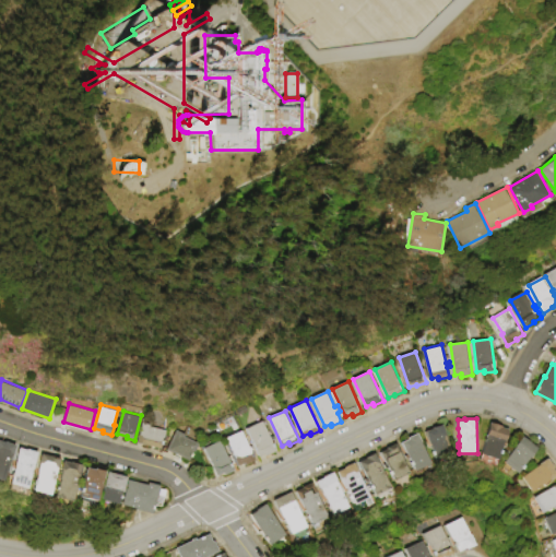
[(143,421),(152,423),(152,425),(167,429),(165,440),(163,440),(162,447),(138,441),(140,434),(143,421)]
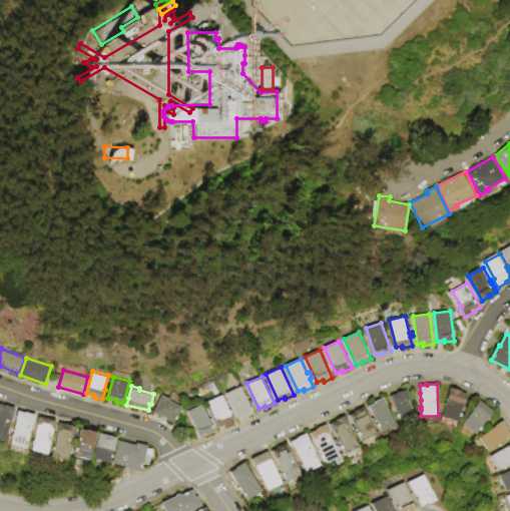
[(227,393),(242,386),(249,400),(252,399),(253,403),(250,404),(255,413),(245,417),(245,416),(239,419),(227,393)]
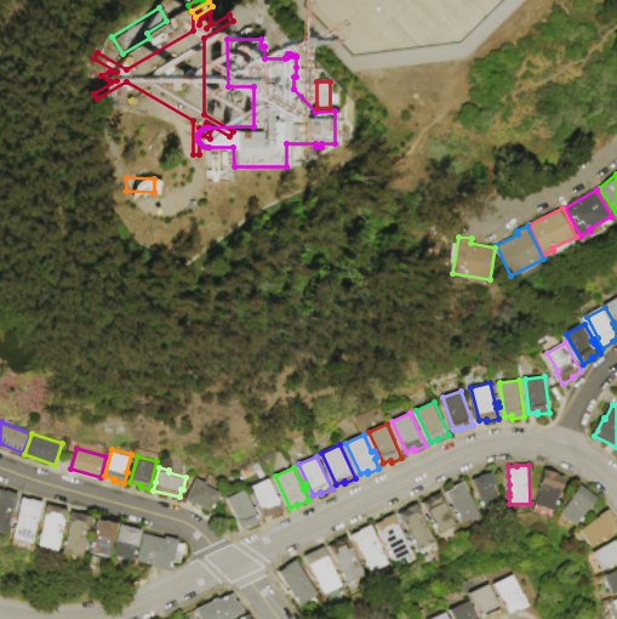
[(535,505),(546,469),(559,472),(558,473),(566,477),(563,489),(561,489),(554,511),(535,505)]
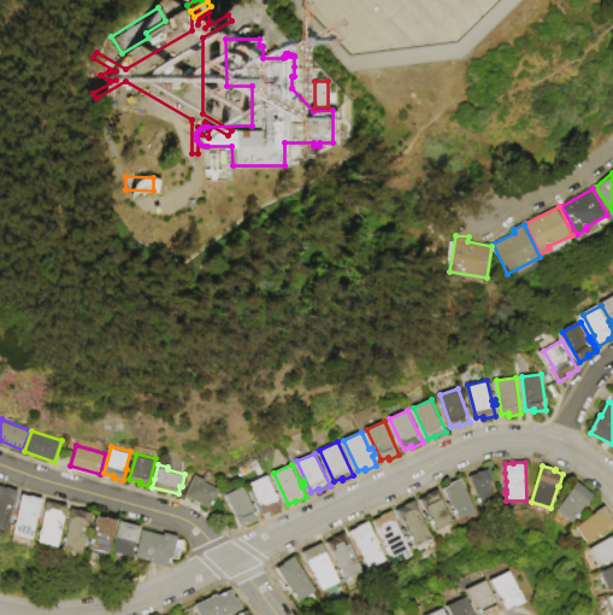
[(490,468),(500,502),(482,508),(479,502),(478,503),(477,498),(478,497),(476,490),(475,490),(470,475),(478,473),(478,472),(490,468)]
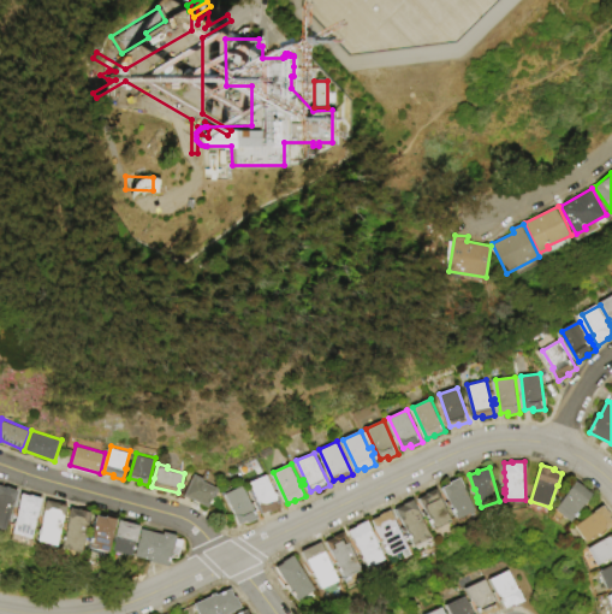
[(195,473),(205,477),(203,479),(220,488),(215,497),(214,496),(213,499),(214,499),(212,502),(211,502),(209,506),(195,500),(194,500),(184,495),(195,473)]
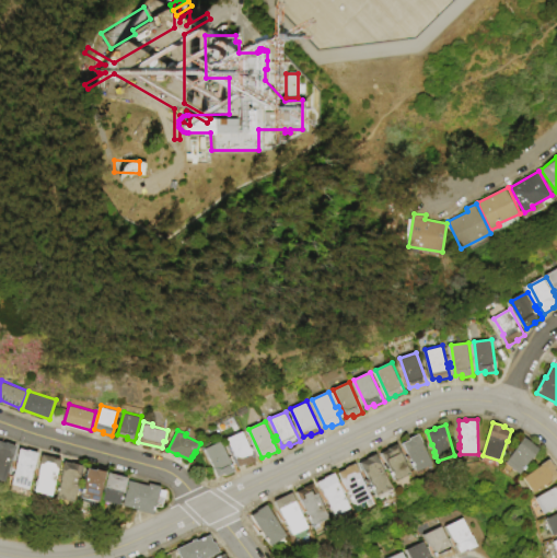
[(228,438),(244,430),(257,461),(247,465),(246,463),(240,466),(228,438)]
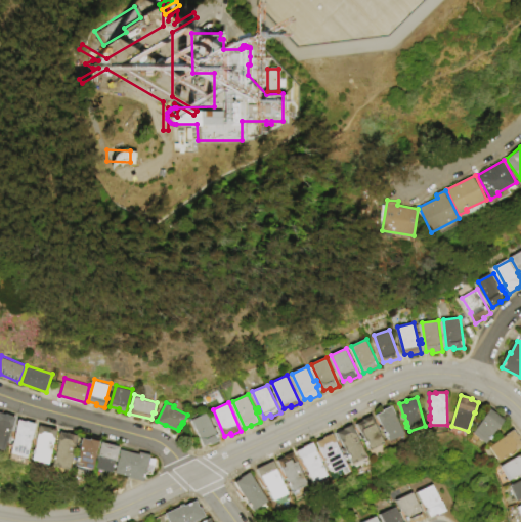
[(405,433),(390,440),(388,435),(387,436),(385,432),(386,431),(385,428),(381,430),(380,427),(383,425),(382,422),(381,422),(377,415),(384,411),(383,409),(392,405),(405,433)]
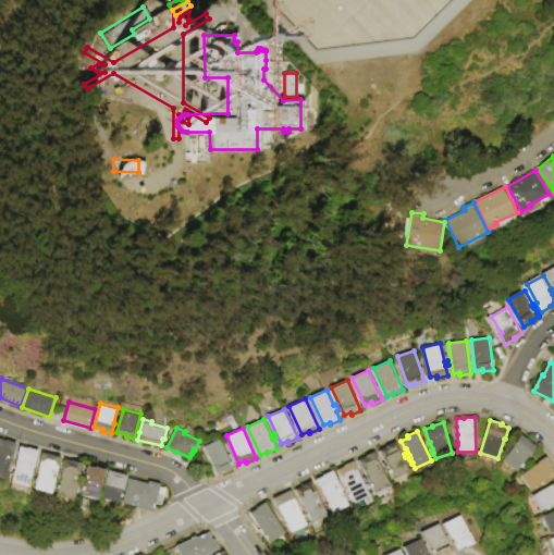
[(502,460),(515,444),(514,444),(521,434),(538,446),(528,458),(527,457),(522,463),(524,464),(521,467),(520,466),(516,471),(502,460)]
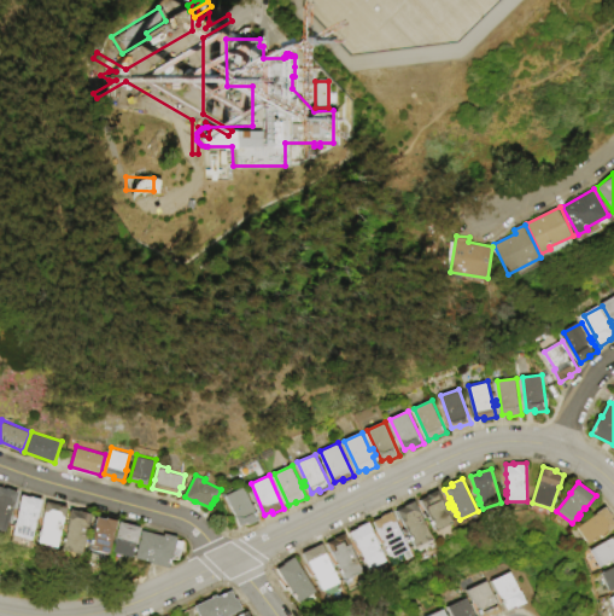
[(3,528),(0,527),(0,483),(5,486),(5,484),(17,488),(13,499),(12,499),(3,528)]
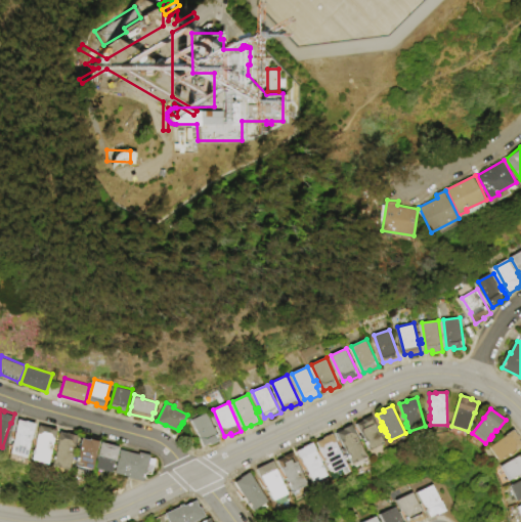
[(208,412),(221,440),(212,444),(211,442),(205,445),(192,419),(208,412)]
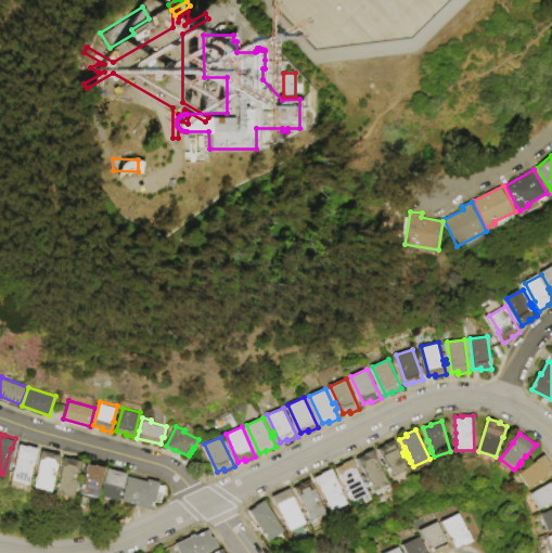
[(380,448),(386,445),(386,444),(395,439),(409,468),(393,477),(389,471),(388,472),(387,467),(388,467),(386,464),(383,465),(381,461),(384,459),(380,448)]
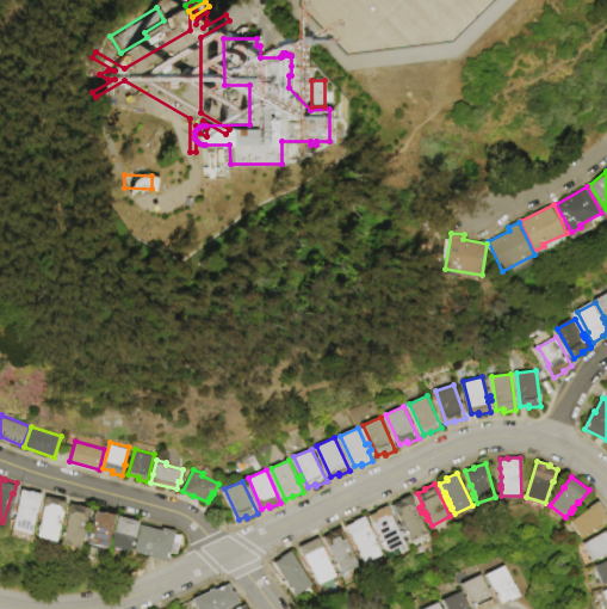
[(29,531),(10,526),(12,518),(11,517),(12,514),(13,514),(20,486),(29,488),(30,487),(41,491),(38,502),(37,502),(29,531)]
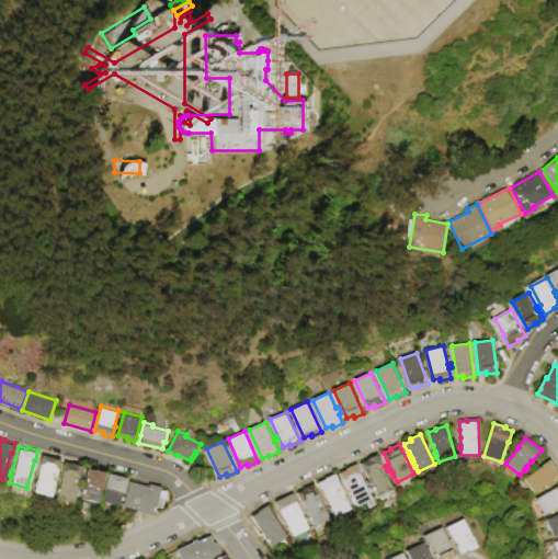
[(49,493),(32,489),(34,482),(33,482),(34,479),(35,479),(40,463),(38,463),(41,452),(60,457),(57,468),(56,467),(49,493)]
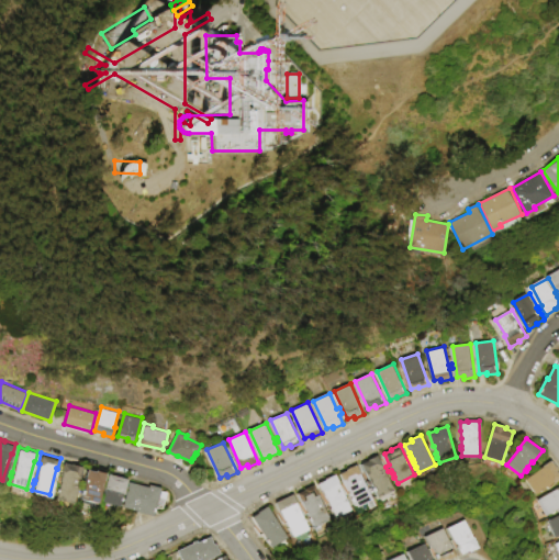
[(378,497),(376,491),(373,492),(372,488),(373,488),(371,483),(369,484),(367,481),(370,480),(366,472),(361,463),(369,460),(369,459),(379,455),(394,490),(378,497)]
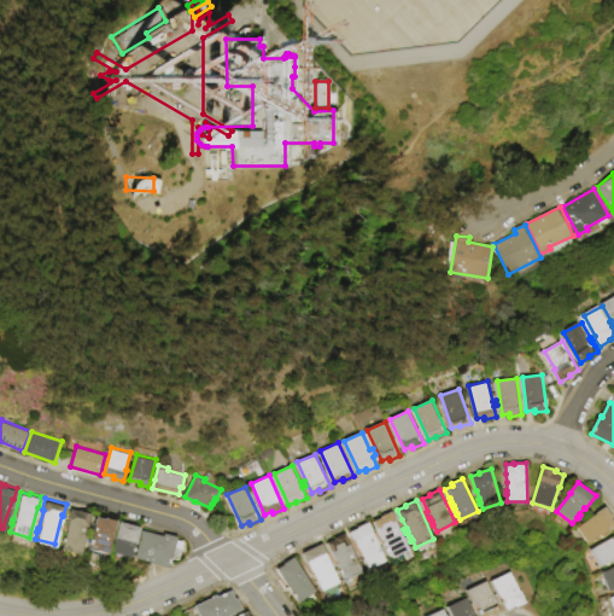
[(79,551),(60,546),(63,539),(60,538),(62,534),(64,534),(68,517),(66,517),(69,506),(79,509),(79,507),(91,511),(88,523),(87,522),(79,551)]
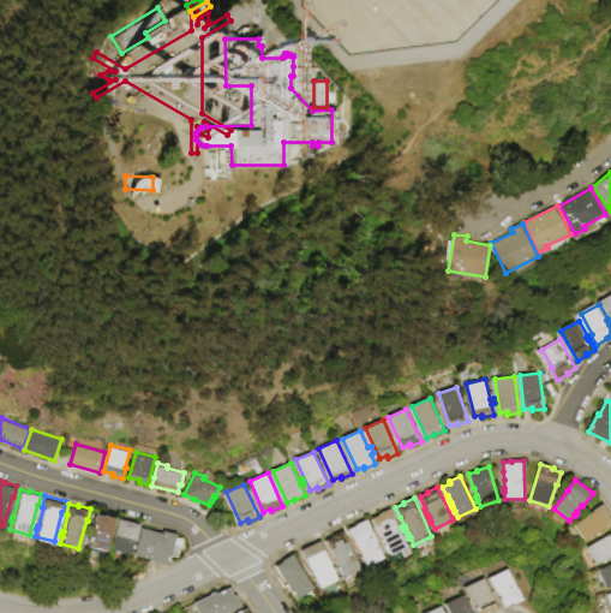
[(574,524),(594,511),(593,510),(604,504),(610,513),(609,515),(610,517),(610,524),(605,528),(604,528),(594,534),(595,535),(592,537),(591,536),(585,541),(574,524)]
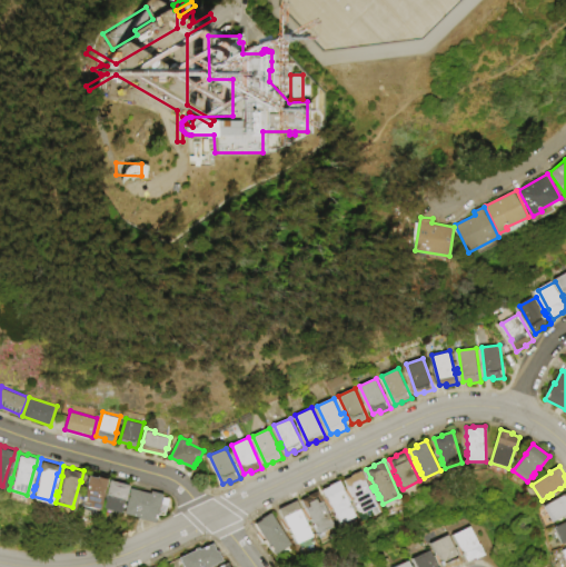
[(361,514),(345,479),(353,476),(351,475),(363,470),(367,479),(366,479),(378,506),(361,514)]
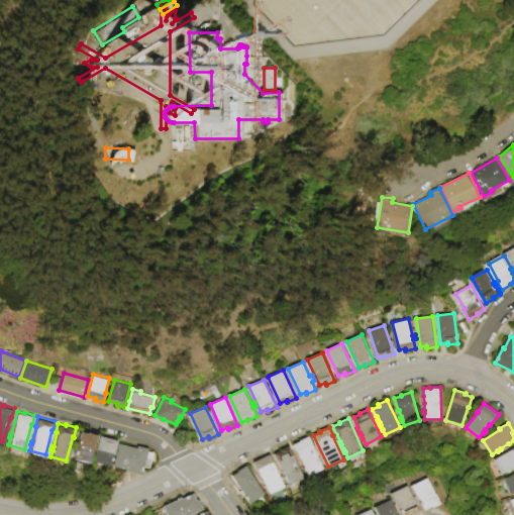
[(89,460),(78,457),(79,454),(74,452),(74,451),(73,450),(74,447),(75,447),(80,429),(87,431),(87,430),(96,433),(89,460)]
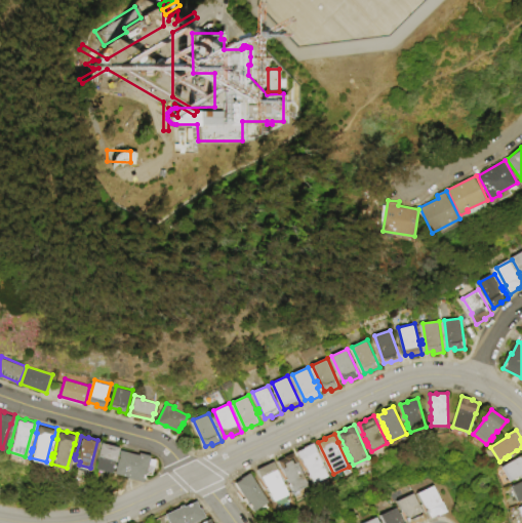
[(102,440),(119,444),(115,459),(114,459),(113,461),(114,461),(113,466),(112,466),(111,471),(94,466),(95,465),(94,465),(102,440)]
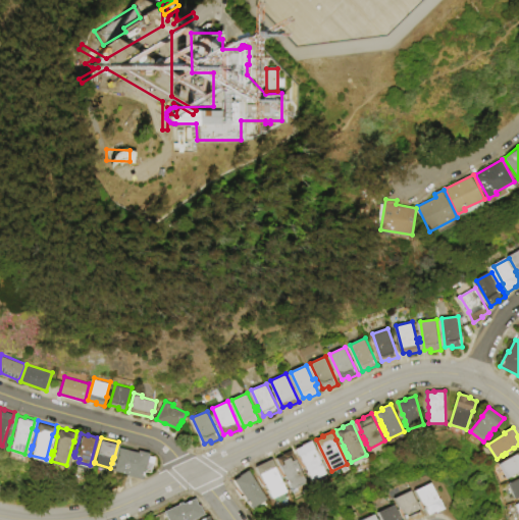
[(312,480),(309,474),(308,475),(306,471),(307,471),(300,456),(296,449),(303,446),(303,445),(313,439),(316,448),(315,448),(327,473),(312,480)]
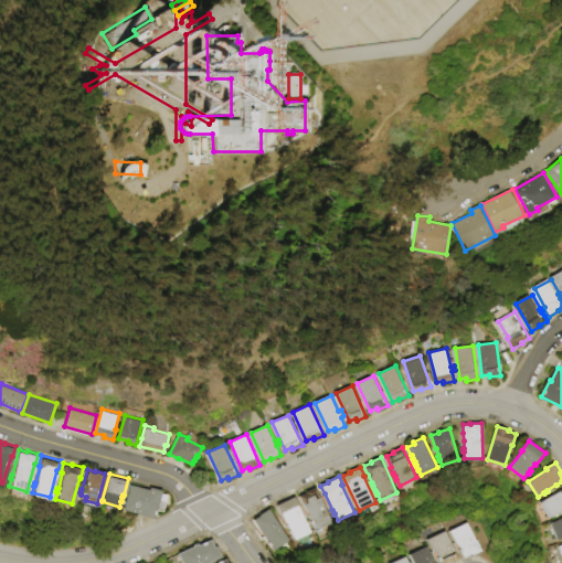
[(129,481),(149,487),(150,485),(162,487),(161,491),(168,492),(163,508),(157,507),(155,516),(123,507),(129,481)]
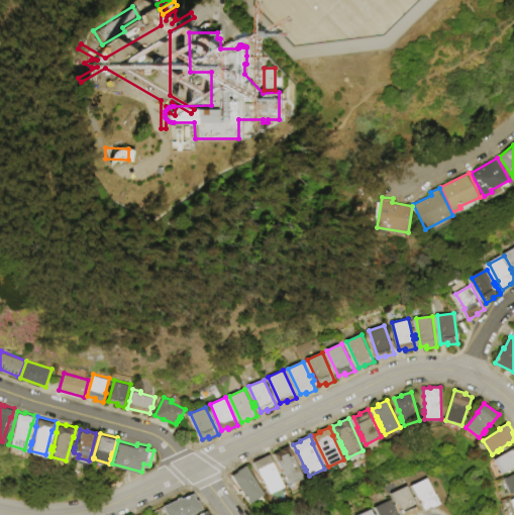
[(275,453),(282,450),(281,449),(290,445),(305,478),(289,485),(287,479),(286,480),(284,477),(285,476),(275,453)]
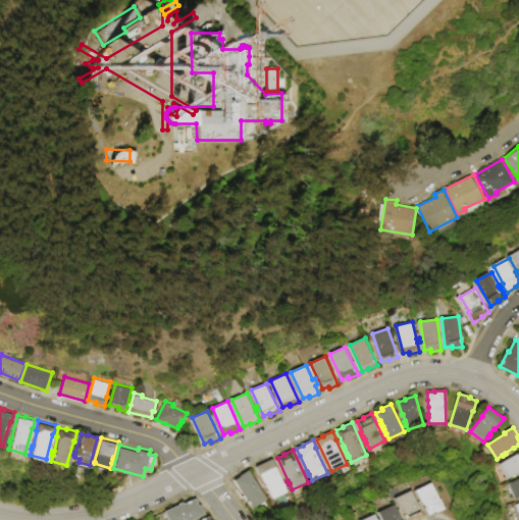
[(498,464),(518,452),(518,472),(515,474),(516,475),(512,477),(512,475),(507,478),(498,464)]
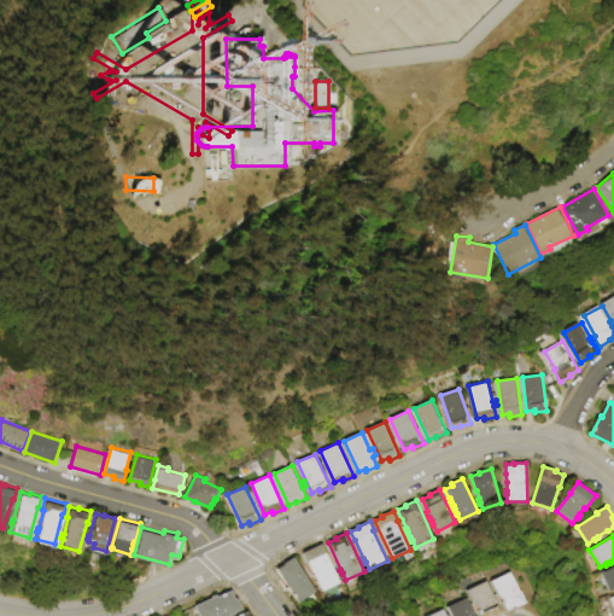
[(340,582),(322,591),(320,583),(317,585),(315,580),(317,580),(309,562),(308,562),(303,552),(323,542),(328,553),(327,553),(340,582)]
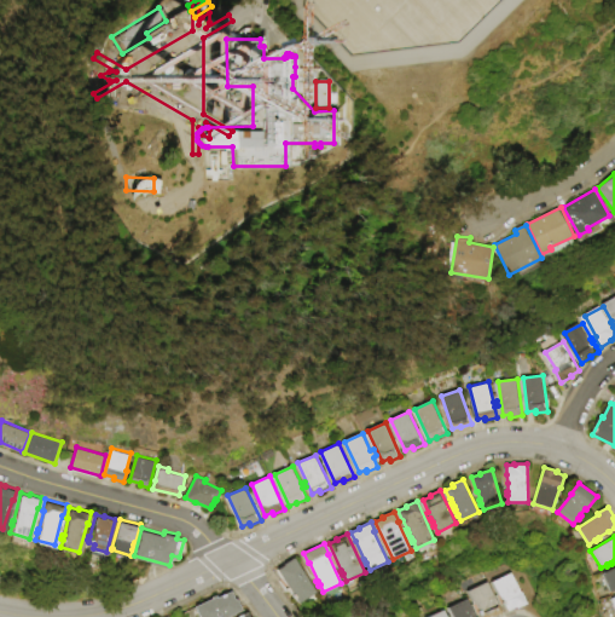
[(296,557),(317,592),(299,603),(296,598),(295,599),(293,594),(294,594),(291,589),(289,592),(286,588),(289,587),(278,569),(286,564),(285,564),(296,557)]
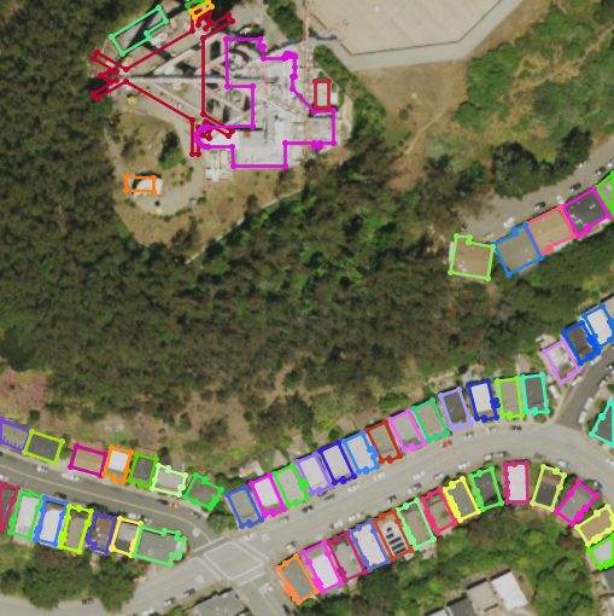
[(601,573),(613,567),(613,588),(608,591),(601,573)]
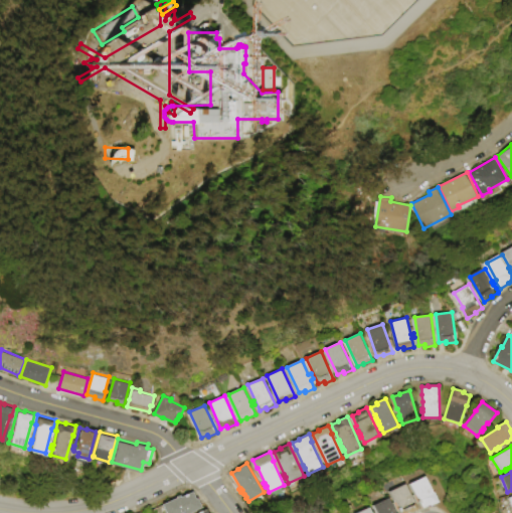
[(412,483),(429,476),(441,501),(433,505),(432,504),(423,508),(419,499),(420,499),(419,496),(418,496),(412,483)]
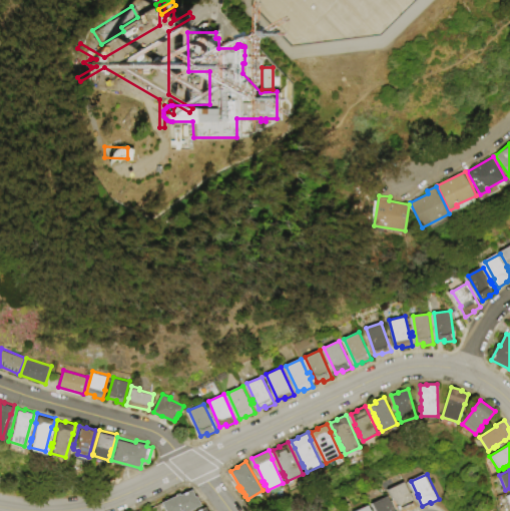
[(407,481),(419,506),(411,510),(410,509),(406,510),(402,510),(401,509),(400,509),(398,506),(400,505),(398,501),(397,502),(391,489),(407,481)]
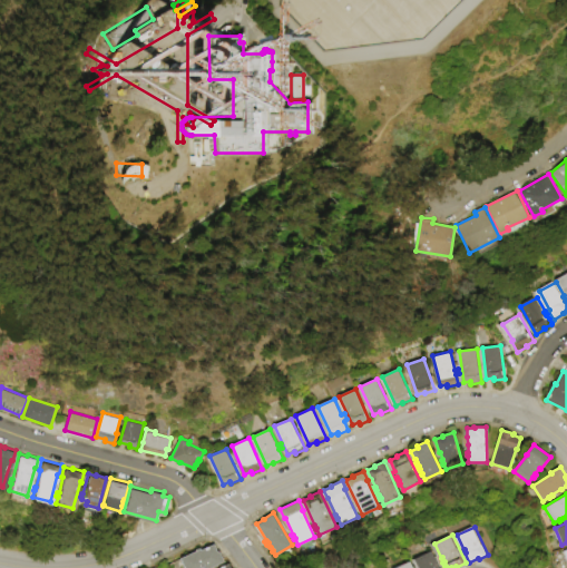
[(209,567),(184,567),(181,559),(202,549),(214,544),(215,545),(216,545),(224,561),(209,567)]
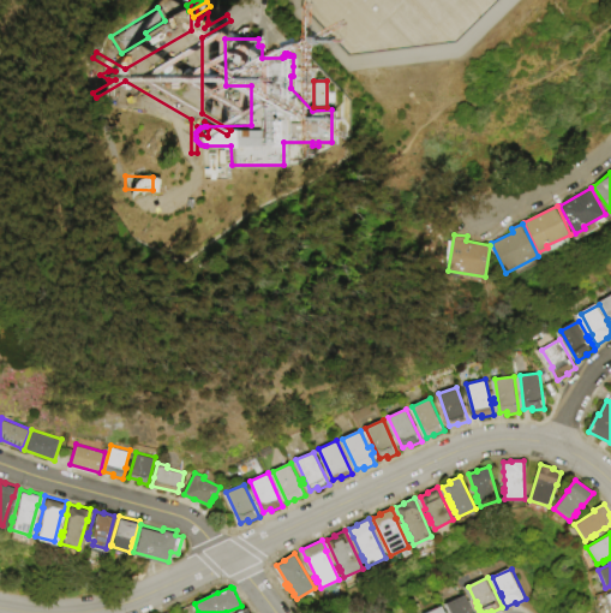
[(451,612),(448,602),(467,594),(475,612),(477,612),(451,612)]
